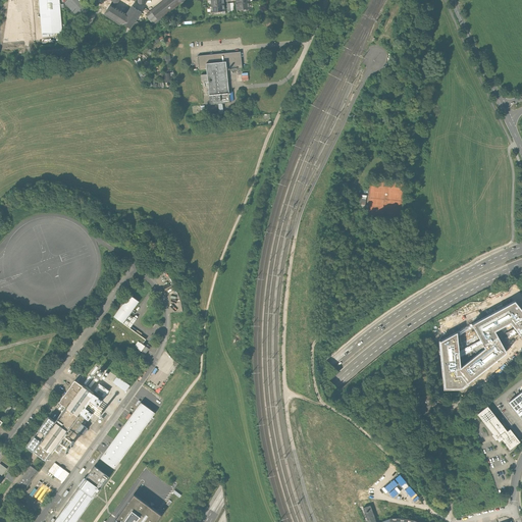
[(59,0),(39,0),(42,35),(62,34),(60,9),(60,5),(59,0)]
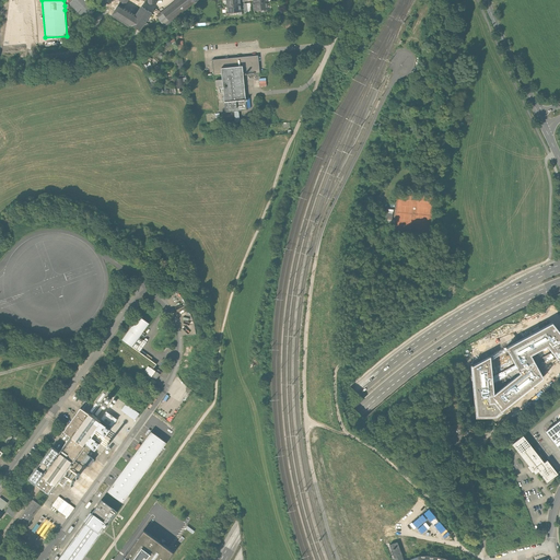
[(72,0),(69,3),(84,21),(98,8),(91,0),(72,0)]
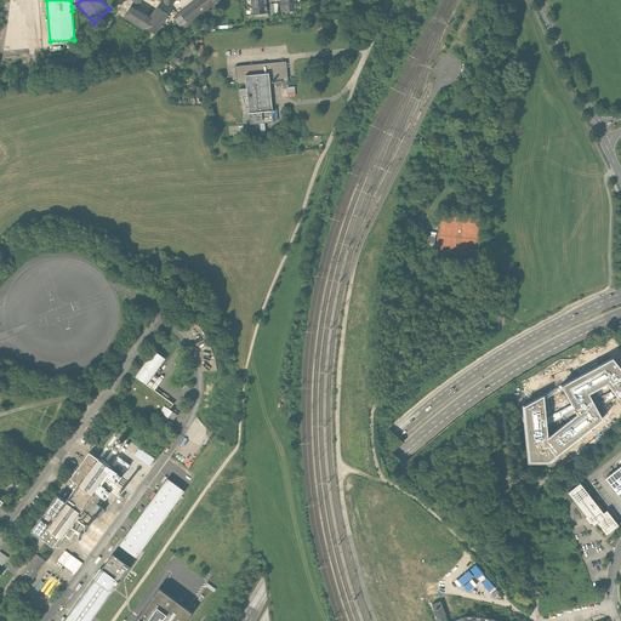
[(195,0),(195,1),(178,15),(174,18),(182,30),(220,0),(195,0)]
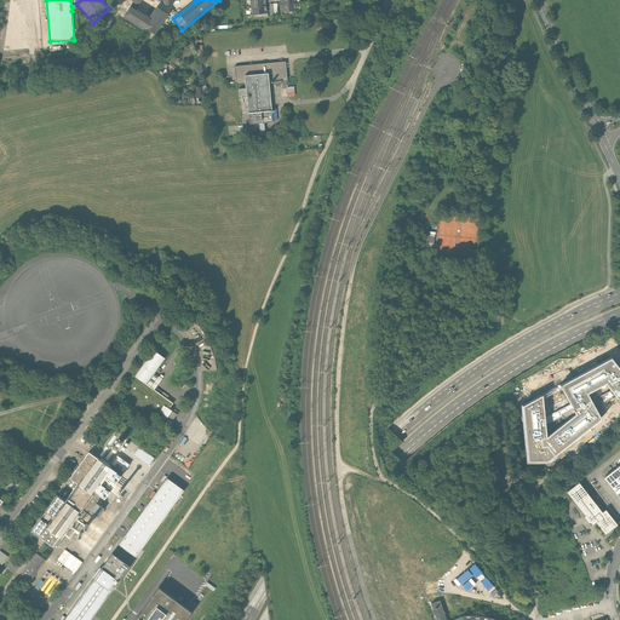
[(137,9),(131,6),(124,17),(143,29),(144,28),(150,17),(137,9)]
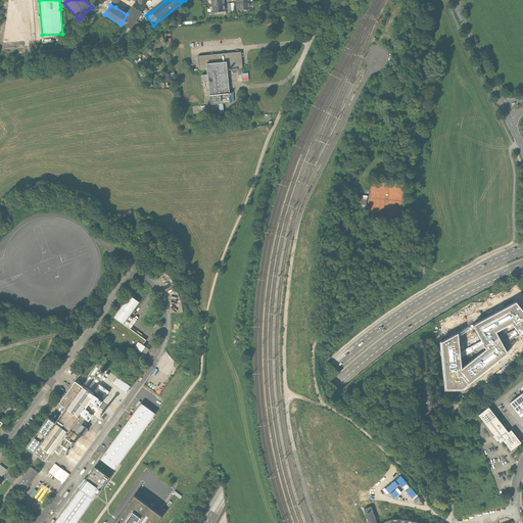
[(132,28),(141,12),(139,10),(132,6),(127,14),(122,24),(131,30),(132,28)]
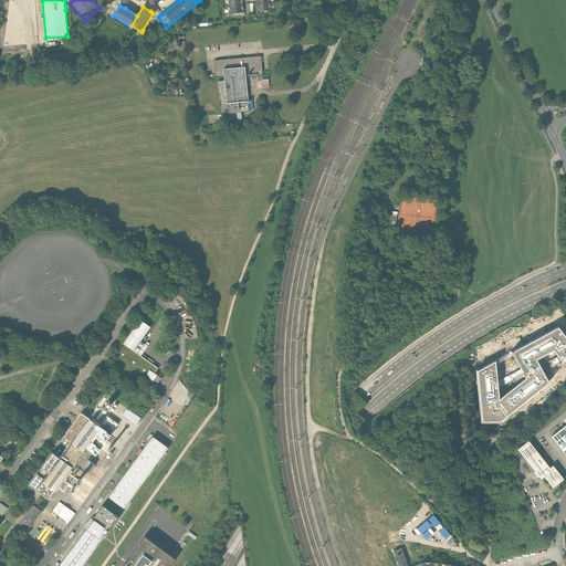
[(146,39),(143,42),(145,43),(148,48),(149,49),(153,44),(148,40),(147,41),(146,39)]
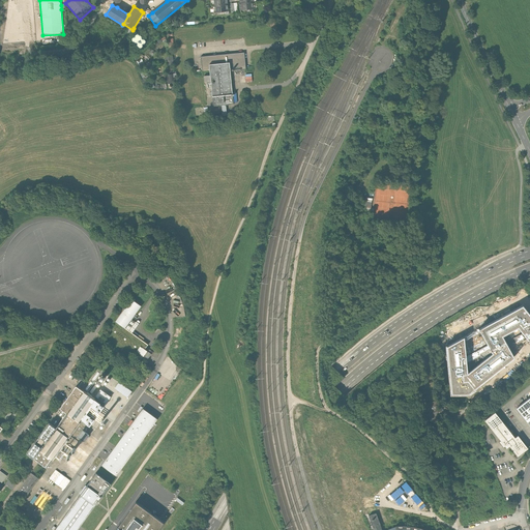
[(166,39),(163,36),(159,39),(160,39),(156,43),(156,42),(152,48),(154,50),(158,45),(159,46),(163,41),(166,39)]
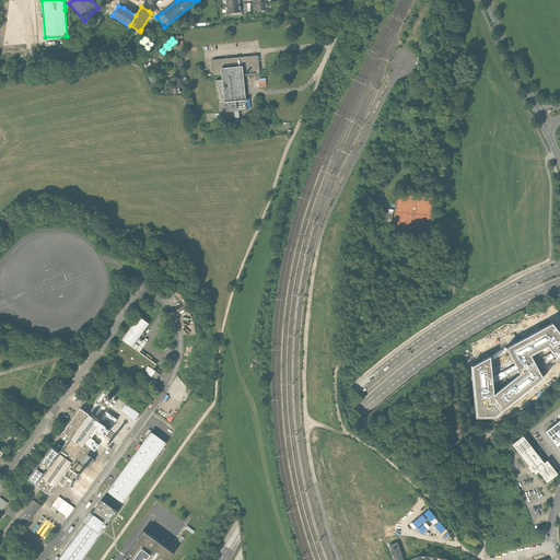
[(225,59),(212,61),(213,76),(221,76),(222,80),(216,81),(216,88),(223,86),(225,113),(234,112),(238,112),(246,111),(246,109),(245,98),(243,73),(259,71),(258,56),(228,59),(228,58),(226,58),(225,58),(225,59)]
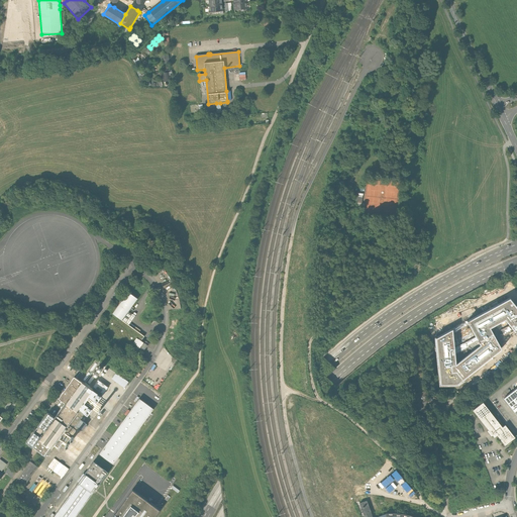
[(137,58),(131,60),(134,67),(140,64),(137,58)]
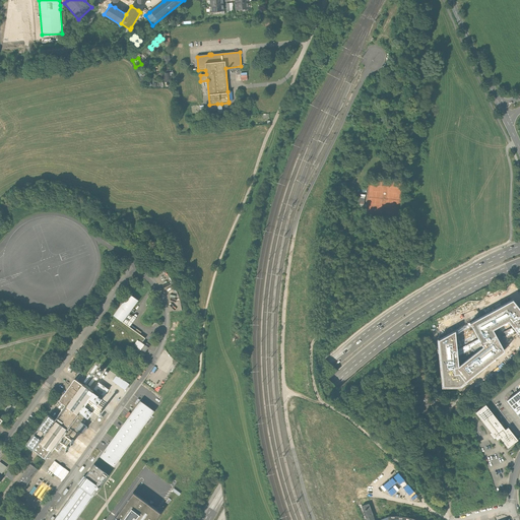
[(172,69),(164,70),(164,71),(163,71),(164,80),(165,83),(170,82),(170,80),(173,78),(172,69)]
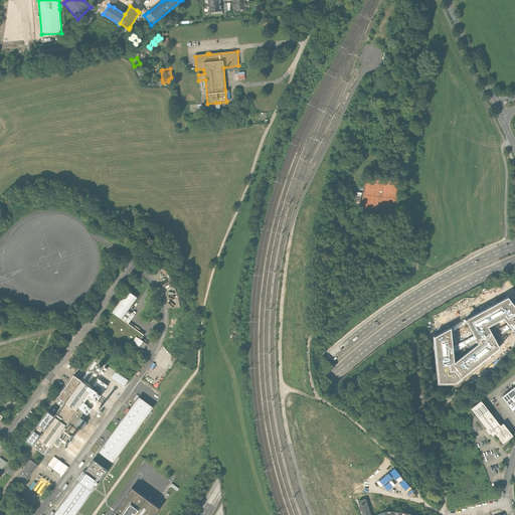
[(141,70),(136,72),(139,77),(137,78),(140,83),(141,84),(147,83),(147,80),(143,81),(142,79),(141,77),(144,76),(141,70)]
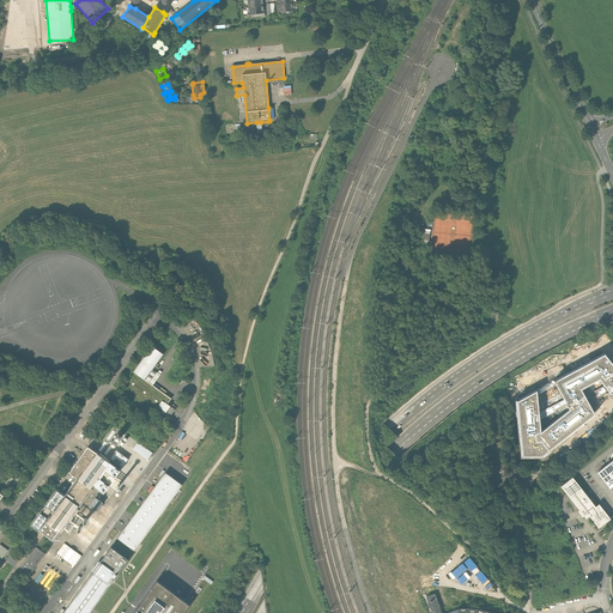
[(423,244),(431,246),(431,241),(429,240),(430,229),(423,228),(422,237),(423,237),(423,244)]
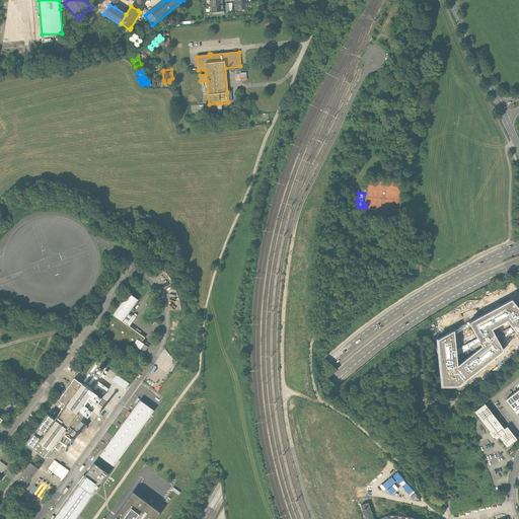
[(129,293),(114,314),(123,321),(129,312),(138,300),(129,293)]
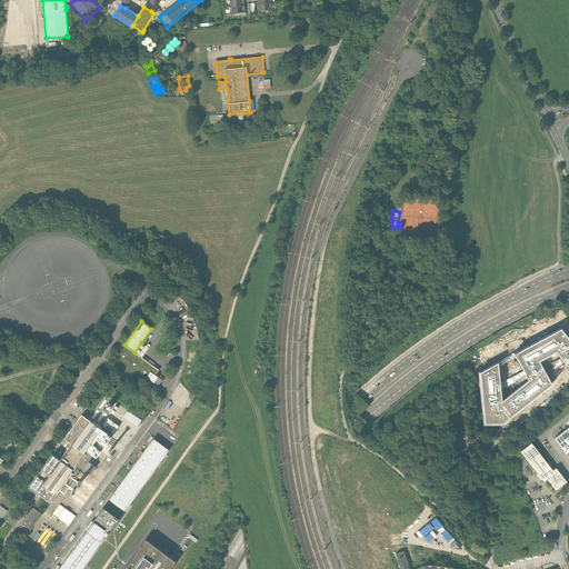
[(480,371),(479,372),(485,423),(503,423),(510,418),(552,385),(547,375),(566,363),(568,368),(568,338),(561,328),(557,330),(552,332),(513,353),(515,353),(498,362),(488,368),(480,371)]
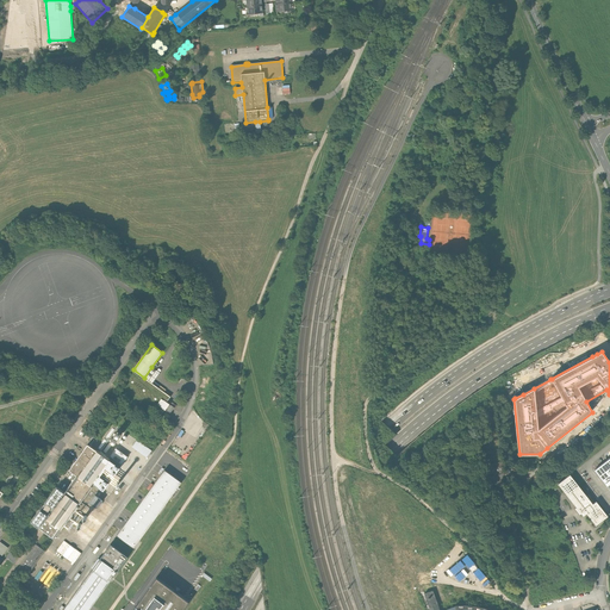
[(153,384),(160,373),(151,367),(144,378),(153,384)]
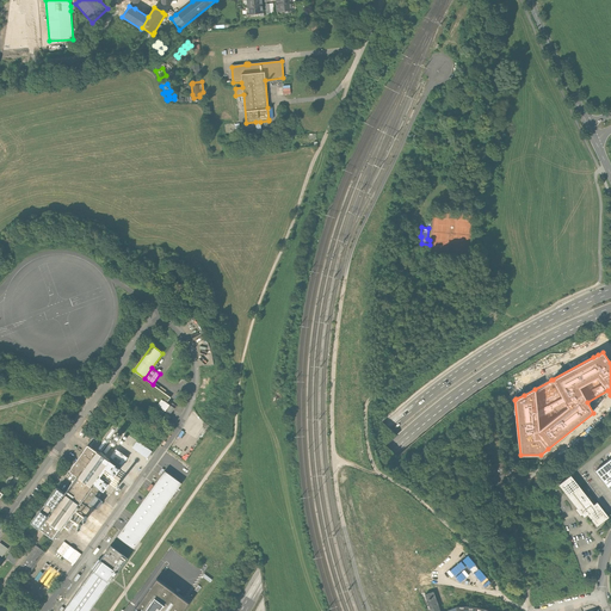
[(144,378),(134,370),(122,387),(159,414),(162,409),(167,403),(171,397),(153,384),(144,378)]
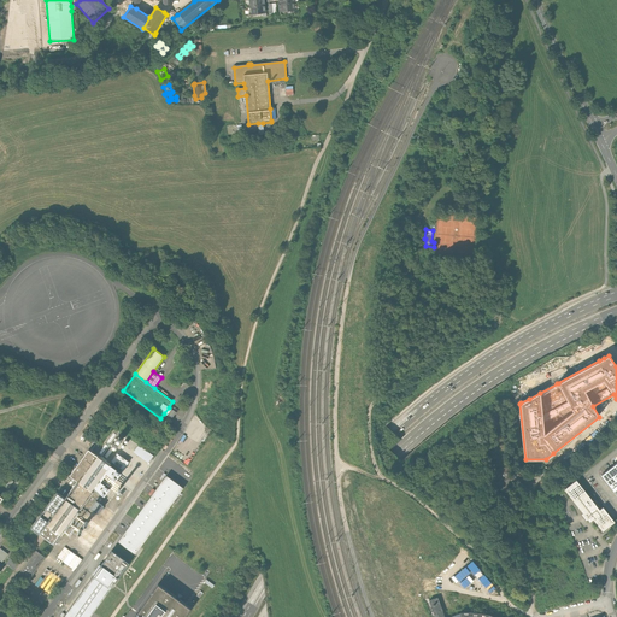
[(176,413),(169,407),(164,413),(166,415),(172,418),(176,413)]
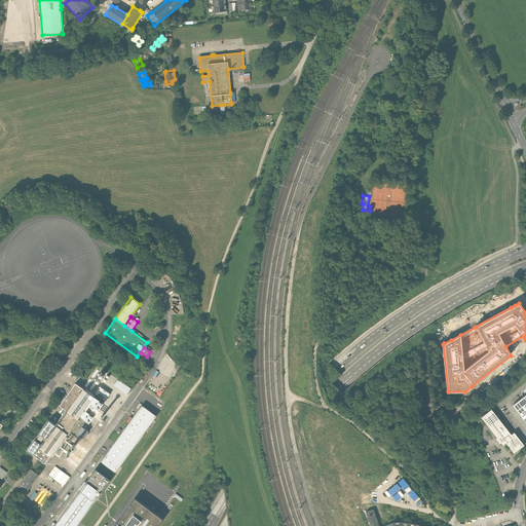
[(119,379),(115,385),(128,395),(133,388),(119,379)]
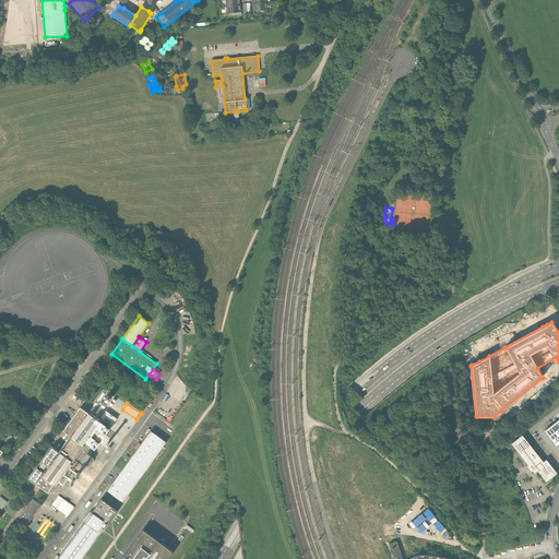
[(80,407),(63,431),(70,437),(59,451),(52,447),(28,478),(49,494),(86,443),(95,450),(99,442),(92,437),(96,430),(105,436),(109,429),(80,407)]
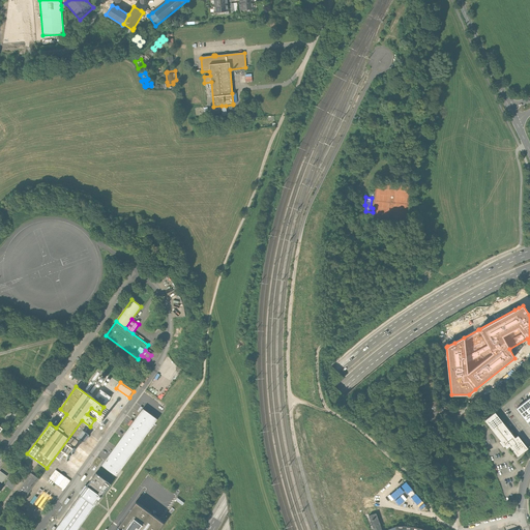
[(529,398),(516,409),(529,427),(529,398)]
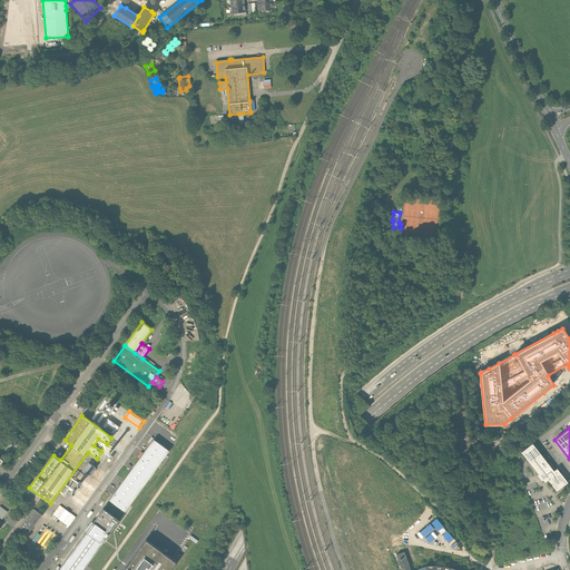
[(154,440),(109,501),(125,512),(130,505),(169,451),(154,440)]
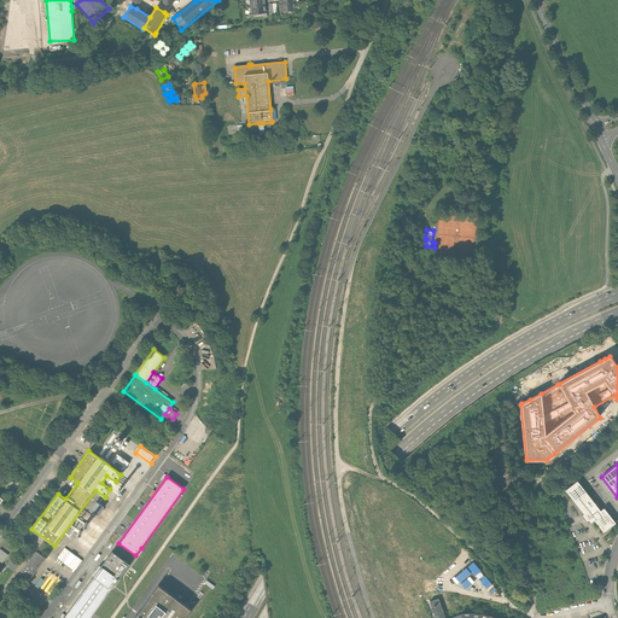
[(588,495),(577,481),(565,490),(584,514),(582,516),(587,522),(588,520),(590,523),(594,520),(604,532),(616,524),(604,508),(592,493),(588,495)]
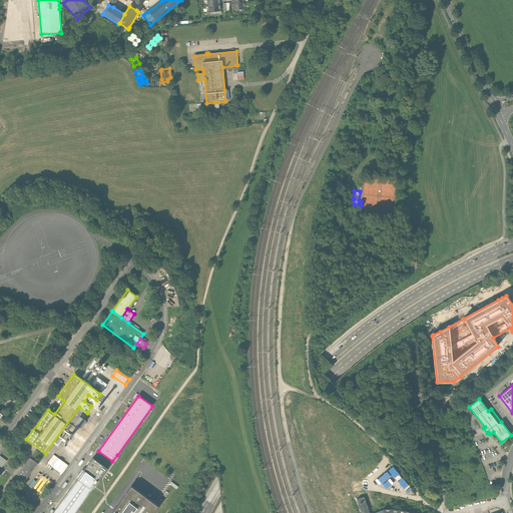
[(80,418),(79,417),(74,424),(81,429),(86,422),(82,419),(83,418),(81,417),(80,418)]
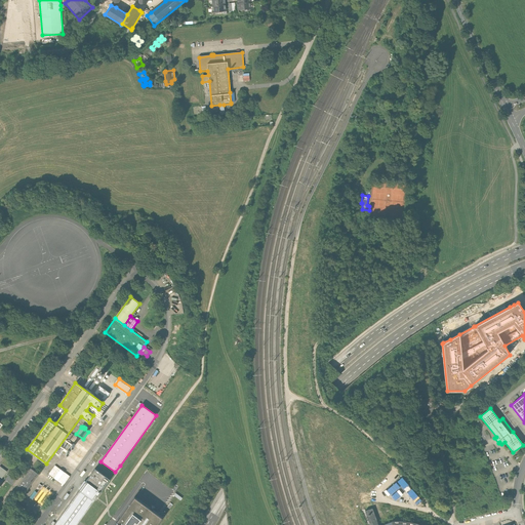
[(64,485),(70,476),(55,466),(48,475),(64,485)]
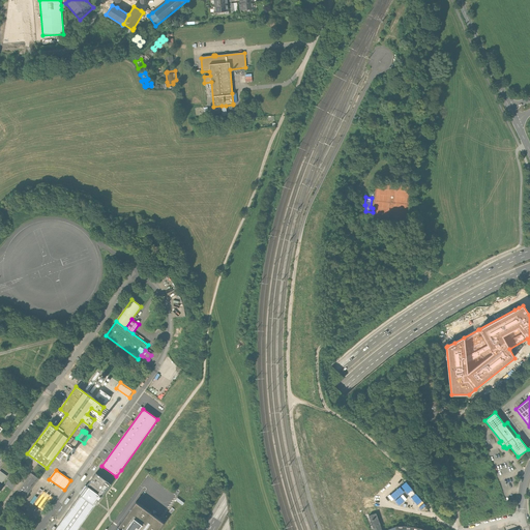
[(23,502),(39,478),(31,473),(15,497),(23,502)]
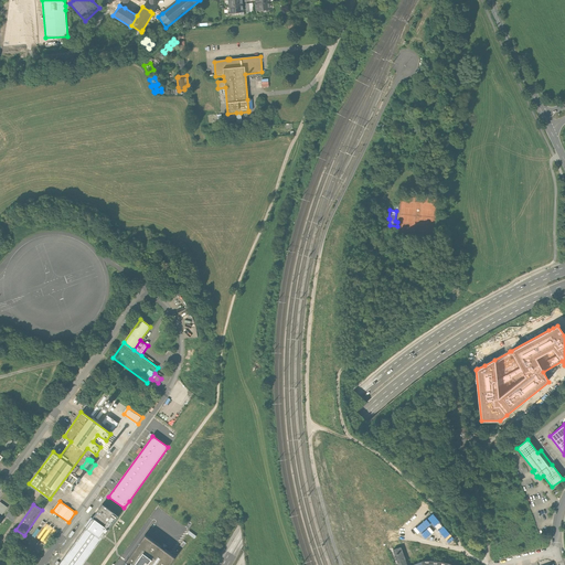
[(89,523),(59,564),(82,564),(86,561),(102,539),(104,535),(118,515),(103,504),(89,523)]
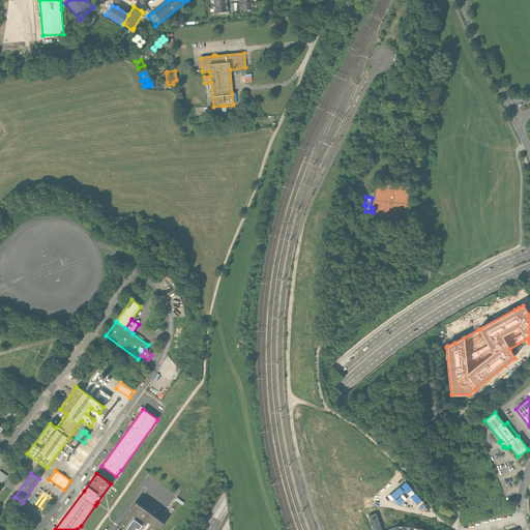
[(136,502),(115,529),(158,529),(165,523),(136,502)]
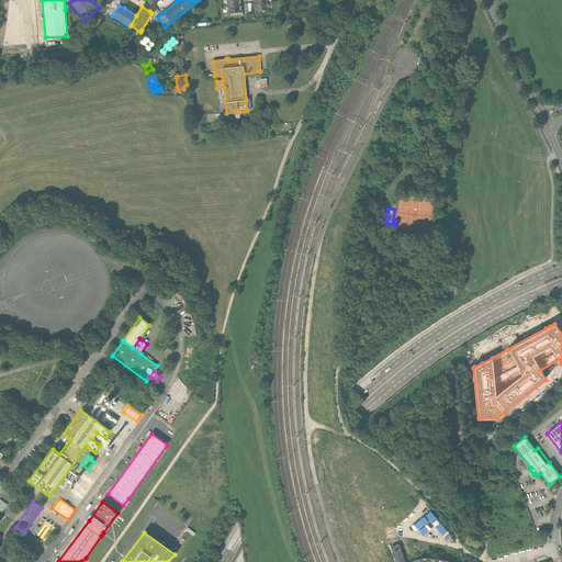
[(463,561),(464,561),(463,561),(451,561),(445,560),(437,558),(428,557),(419,558),(419,559),(413,560),(407,561),(405,561),(398,543),(391,547),(395,561),(463,561)]
